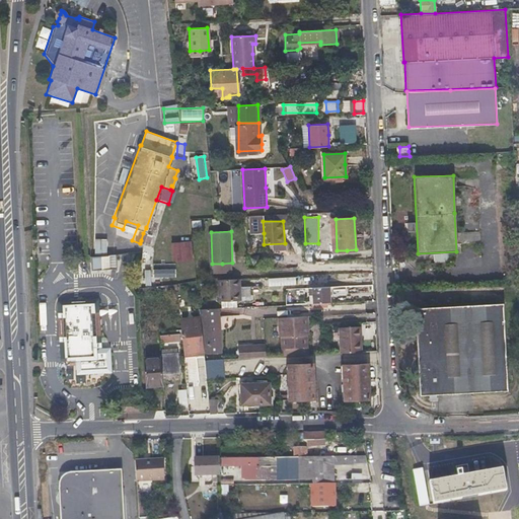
[(95,239),(95,252),(107,252),(107,239),(95,239)]
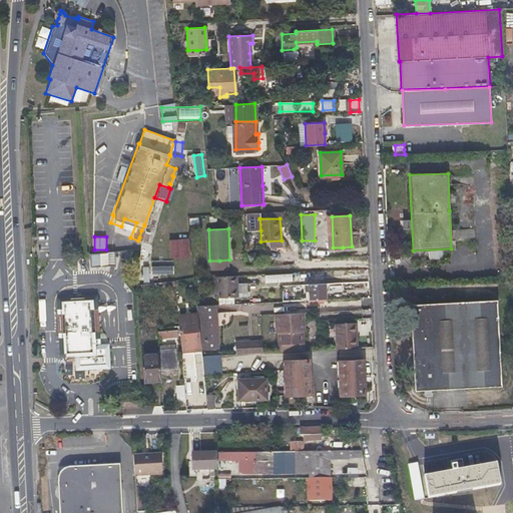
[(170,239),(171,260),(191,259),(190,238),(170,239)]
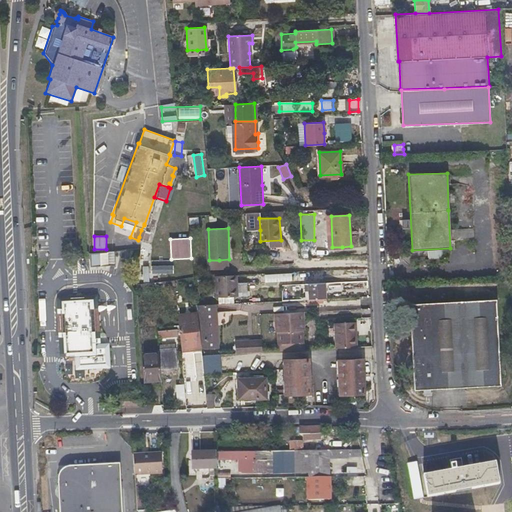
[(114,252),(90,254),(91,266),(115,264),(114,252)]
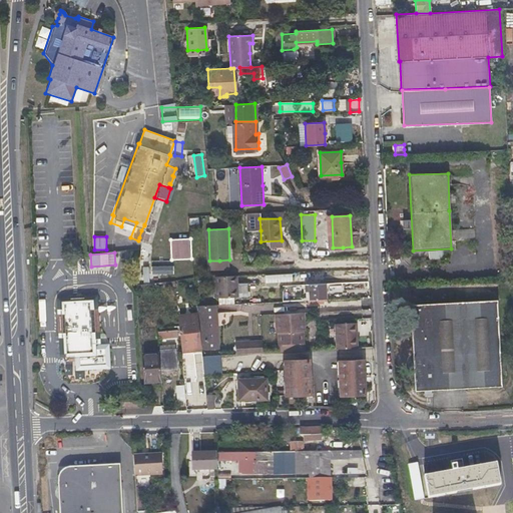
[(152,275),(174,274),(174,264),(152,265),(152,275)]
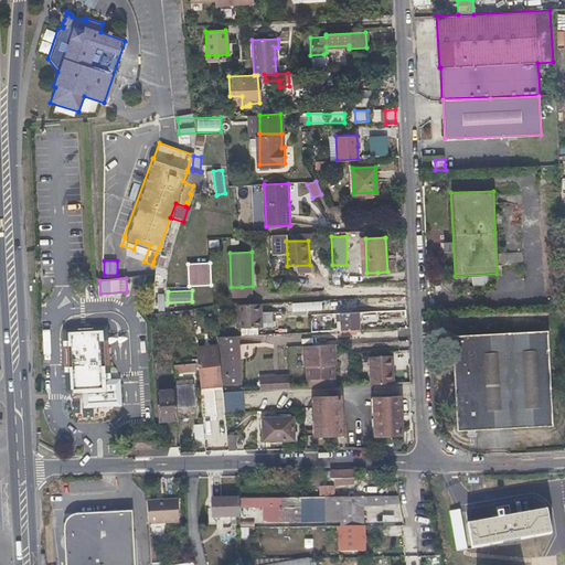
[(262,317),(262,313),(262,302),(236,305),(237,318),(262,317)]
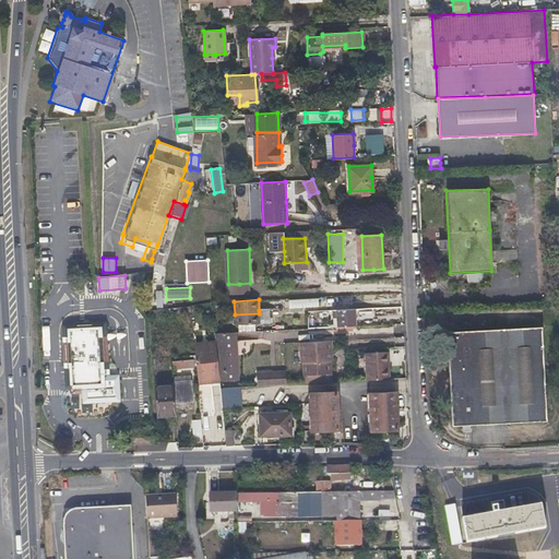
[(290,309),(320,308),(319,299),(289,300),(290,309)]
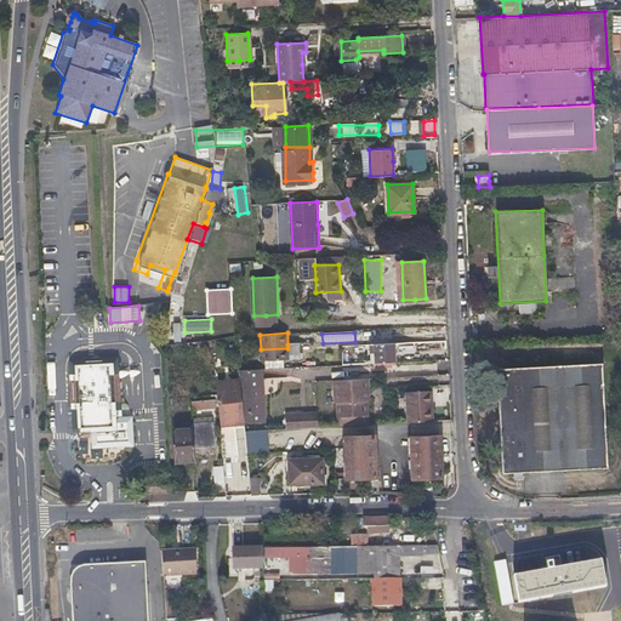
[(375,362),(394,362),(396,360),(394,342),(375,343),(375,362)]
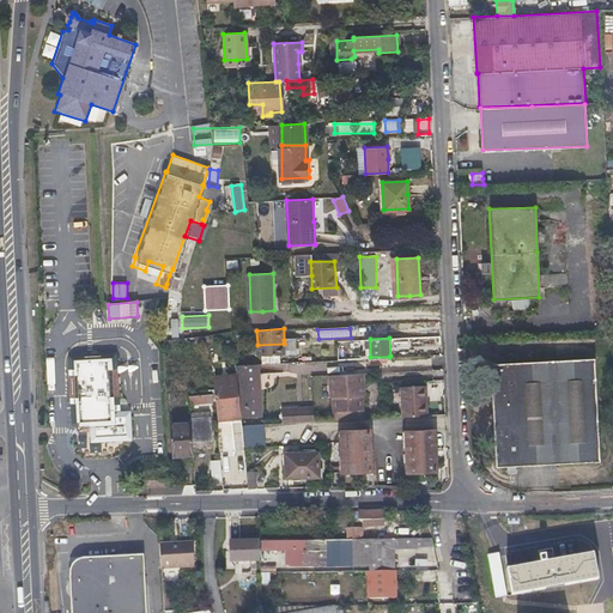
[(284,344),(258,345),(259,354),(285,353),(284,344)]
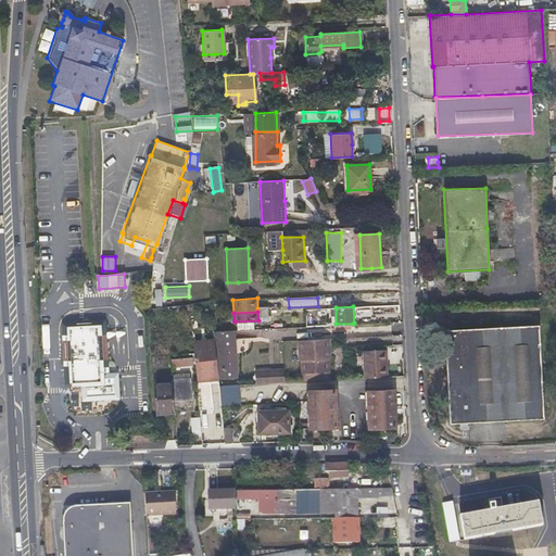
[(71,377),(72,387),(84,387),(84,389),(85,399),(117,396),(116,375),(103,376),(103,370),(101,333),(99,333),(99,324),(70,325),(71,335),(68,335),(71,369),(74,369),(75,375),(71,377)]
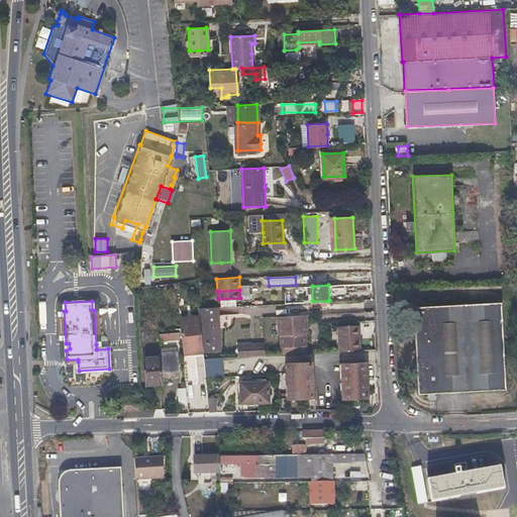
[(501,301),(457,304),(414,306),(418,393),(505,389),(501,301)]
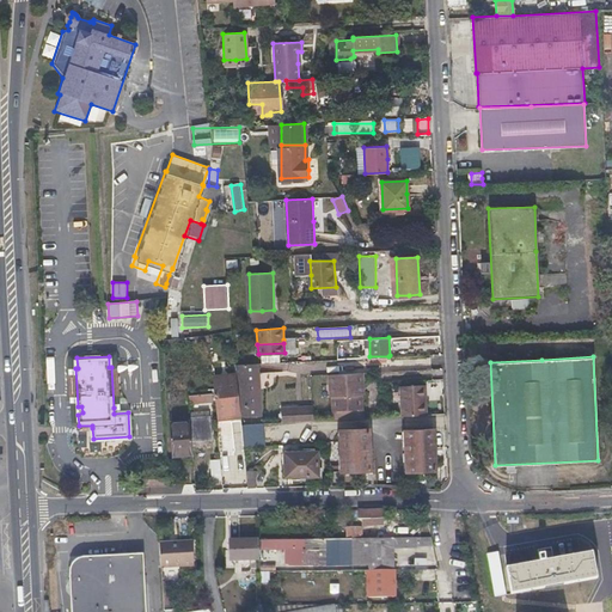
[(236,374),(236,380),(255,379),(254,363),(244,363),(234,365),(236,374)]
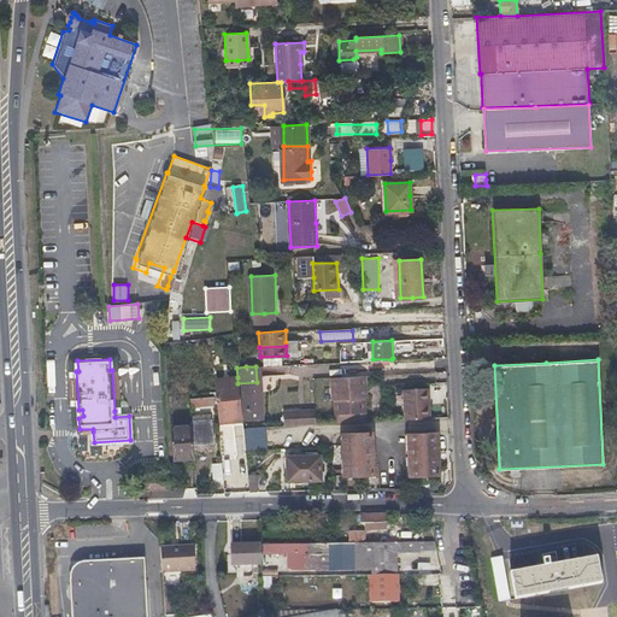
[(331,400),(334,400),(364,398),(365,398),(364,376),(330,377),(331,400)]
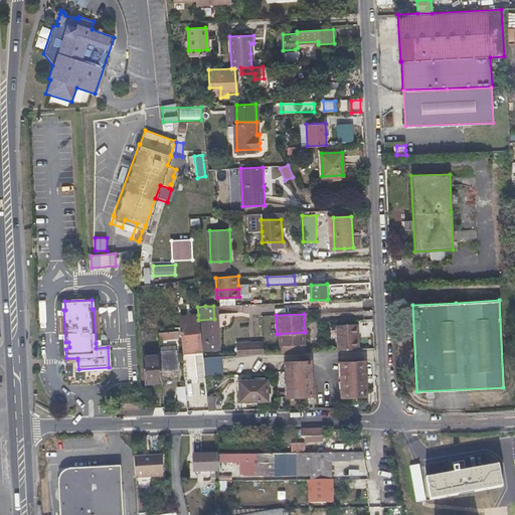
[(198,315),(178,316),(182,353),(202,351),(202,350),(200,338),(198,320),(198,315)]
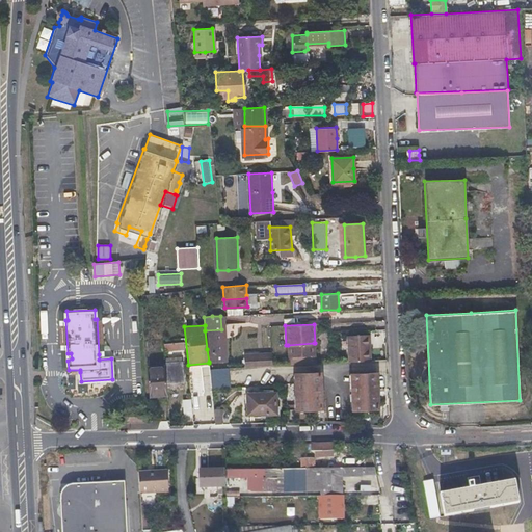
[(221,329),(205,330),(207,349),(222,348),(222,347),(221,330),(221,329)]
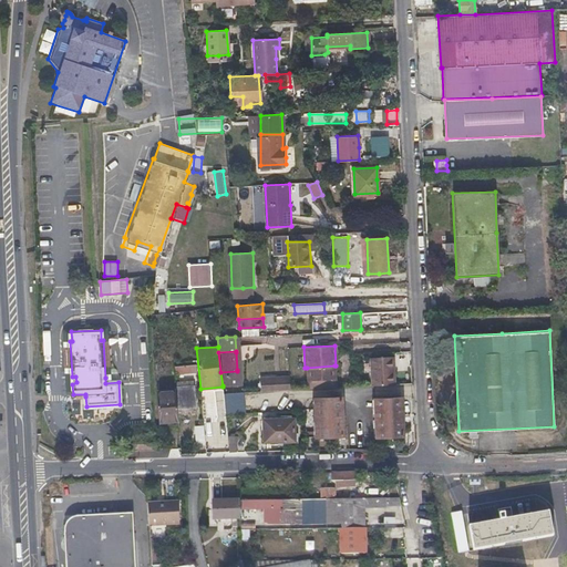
[(393,362),(370,363),(371,385),(395,384),(393,362)]
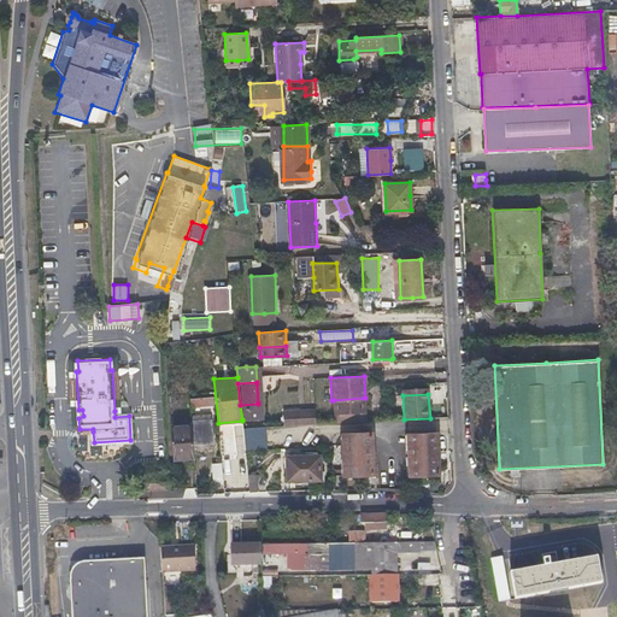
[(364,398),(334,400),(334,423),(364,422),(364,398)]
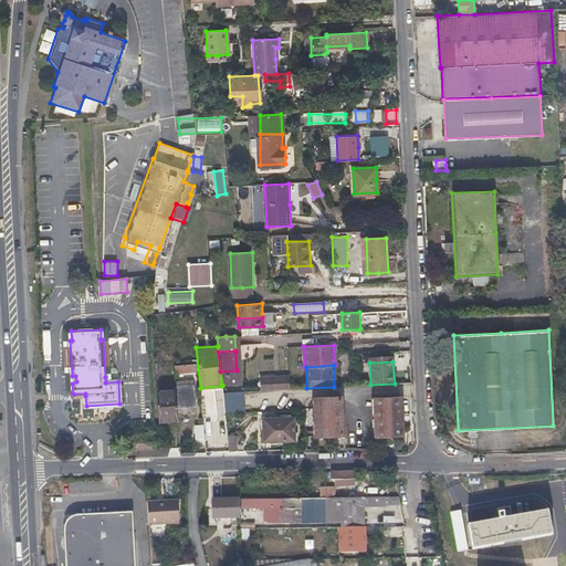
[(237,370),(220,371),(222,385),(238,385),(237,370)]
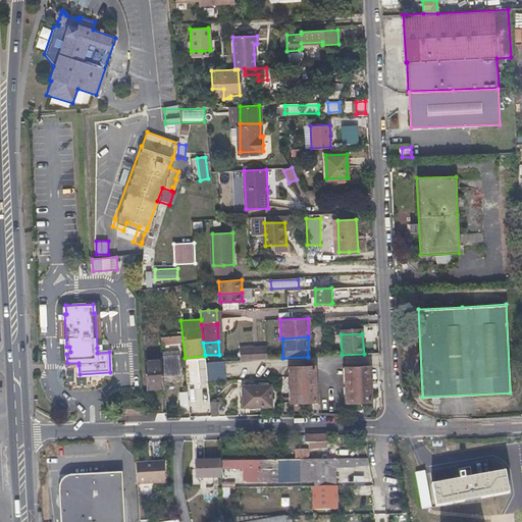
[(238,360),(252,360),(265,359),(264,347),(238,348),(238,360)]
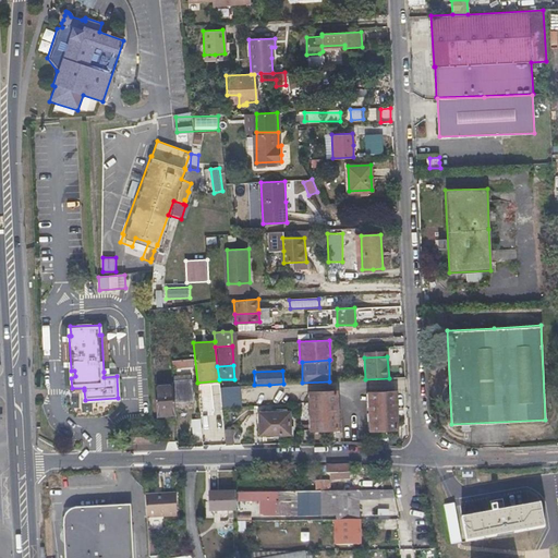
[(177,399),(185,399),(195,398),(193,374),(174,376),(177,399)]
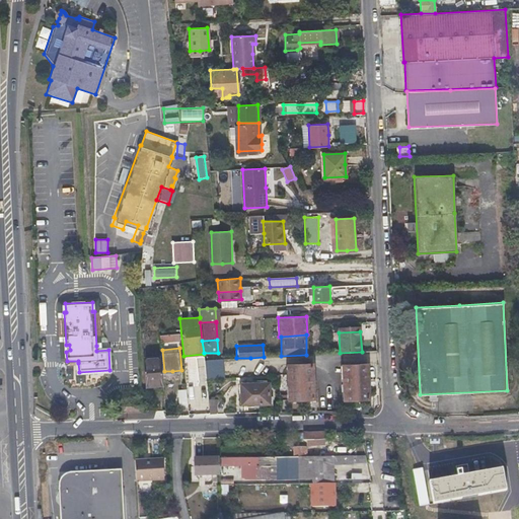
[(162,380),(161,368),(160,356),(144,357),(146,380),(162,380)]
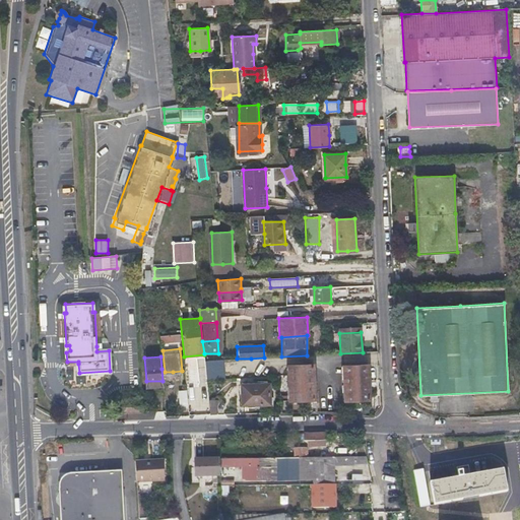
[(218,361),(211,361),(204,362),(206,380),(219,379),(218,361)]
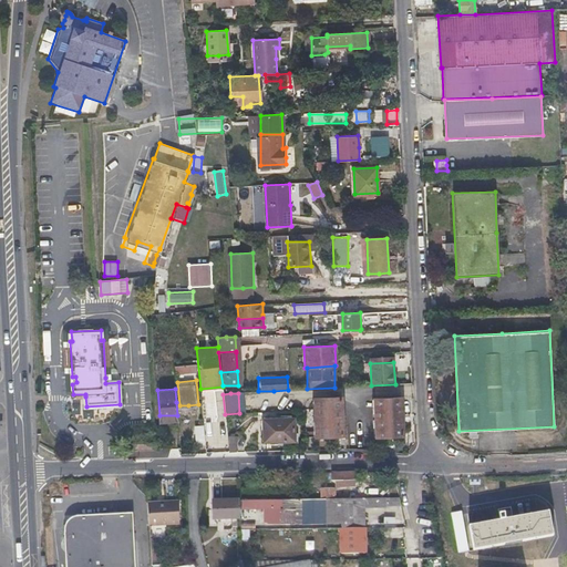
[(341,398),(328,398),(315,399),(317,435),(342,434),(341,398)]
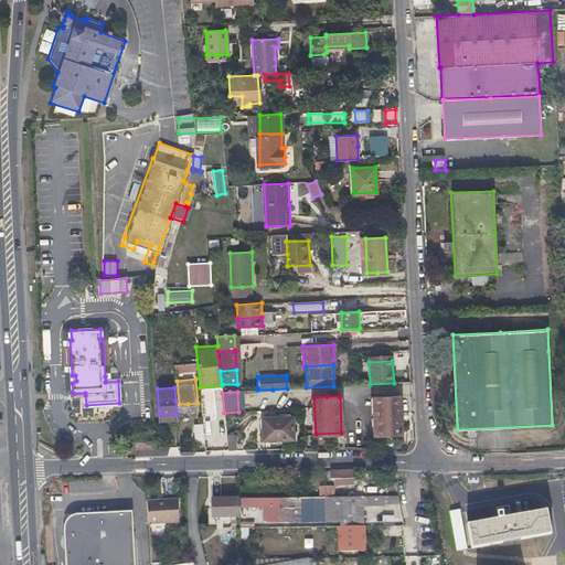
[(375,434),(387,433),(401,433),(398,396),(374,397),(375,434)]
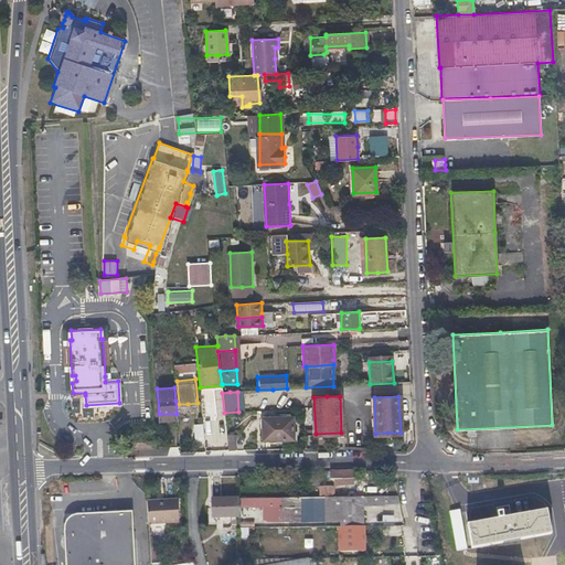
[(294,438),(294,427),(294,416),(262,417),(263,439),(294,438)]
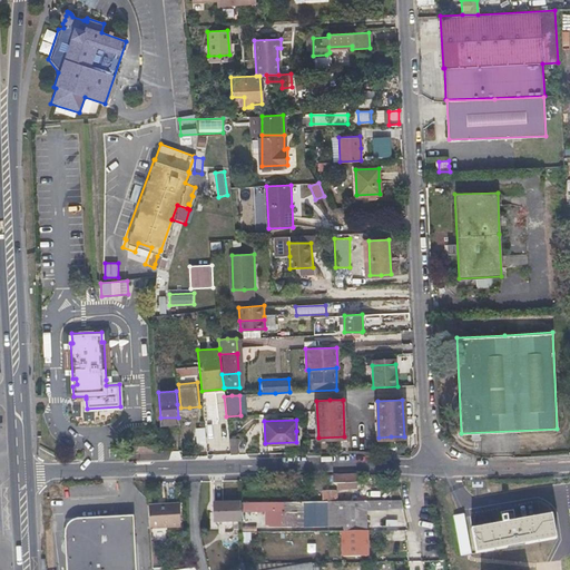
[(197,446),(202,446),(206,445),(205,432),(196,433),(197,446)]
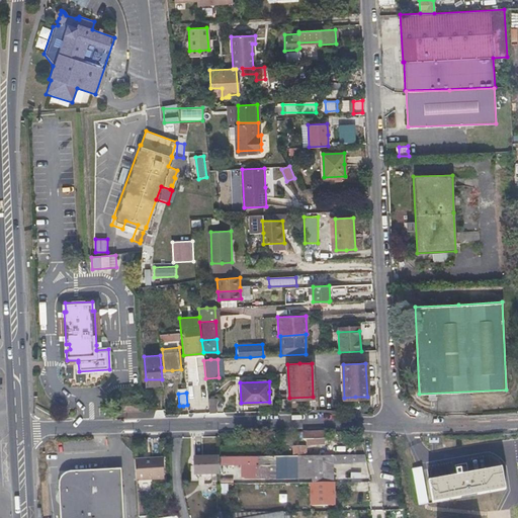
[(141,398),(132,398),(133,409),(141,409),(141,398)]
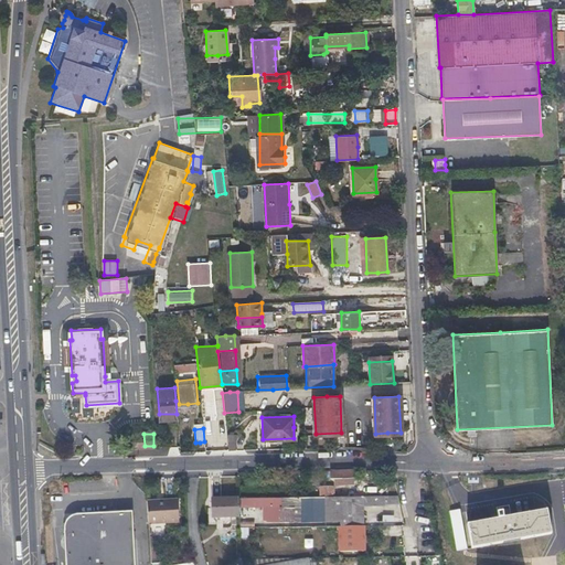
[(226,434),(227,441),(228,450),(236,449),(236,434),(226,434)]
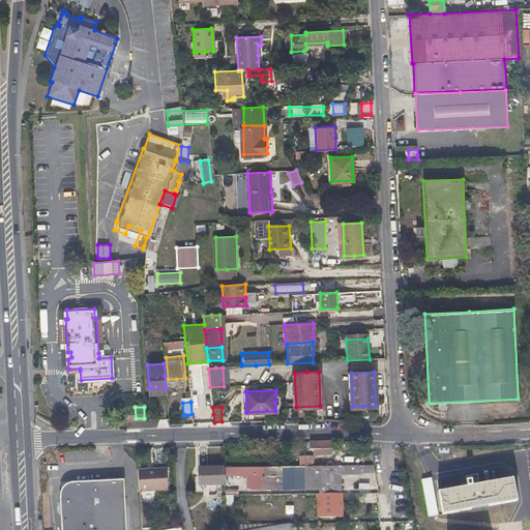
[(376,473),(374,465),(335,465),(310,465),(303,465),(228,467),(228,475),(262,475),(263,489),(299,489),(320,489),(342,489),(342,478),(341,474),(363,474),(363,473),(376,473)]
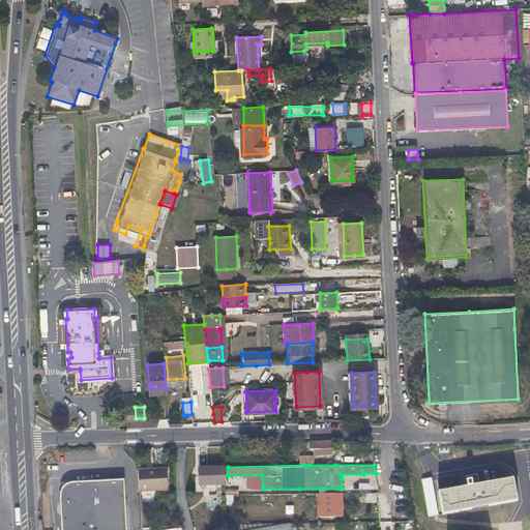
[(139,468),(139,479),(140,491),(168,489),(168,467),(139,468)]
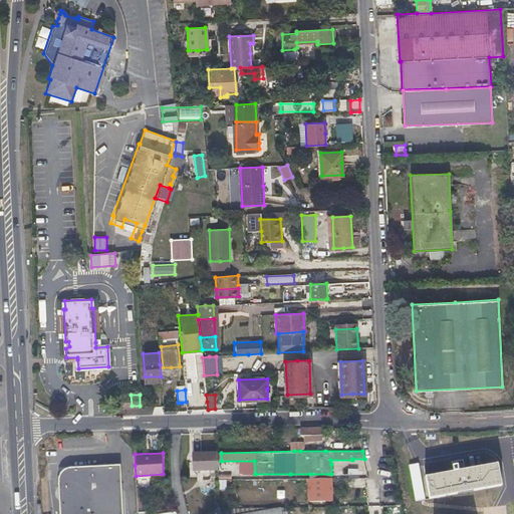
[(194,471),(206,471),(219,470),(218,453),(193,453),(194,471)]
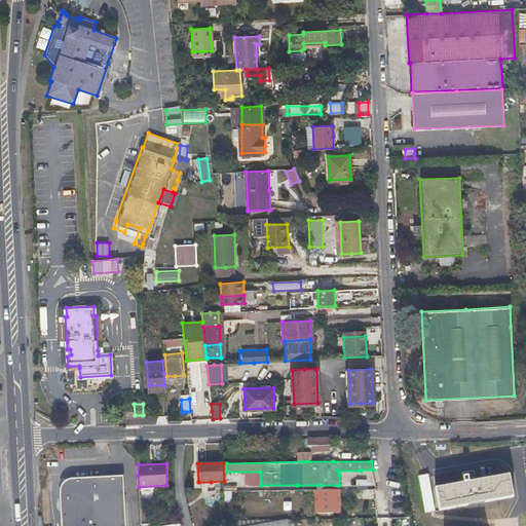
[(513,497),(511,486),(509,475),(476,481),(474,471),(461,473),(463,483),(435,488),(440,511),(513,497)]
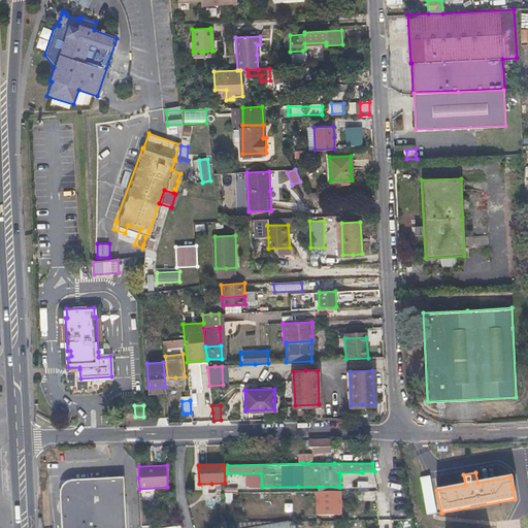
[(61,489),(60,491),(62,527),(126,527),(124,479),(71,481),(69,482),(66,483),(64,484),(63,485),(62,487),(61,489)]
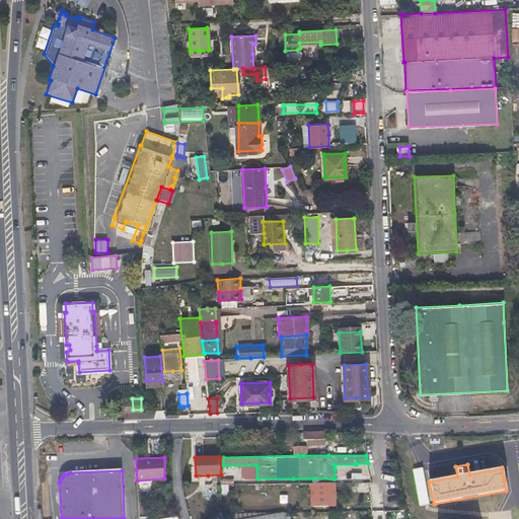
[(335,505),(335,494),(335,483),(313,483),(312,483),(313,506),(335,505)]
